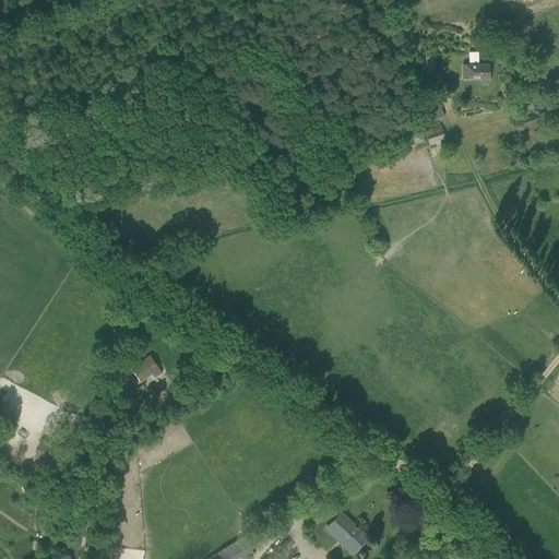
[(468,64),(463,64),(463,78),(479,76),(488,76),(488,70),(488,63),(478,64),(478,51),(468,52),(468,64)]
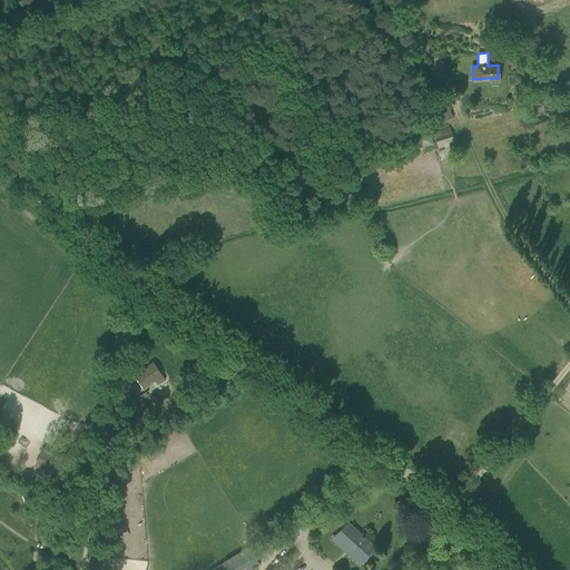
[(446,105),(432,110),(438,124),(452,118),(446,105)]
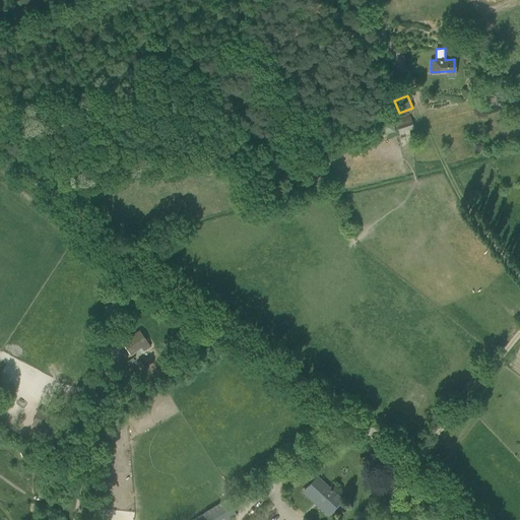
[(398,132),(403,131),(413,128),(410,120),(396,125),(398,132)]
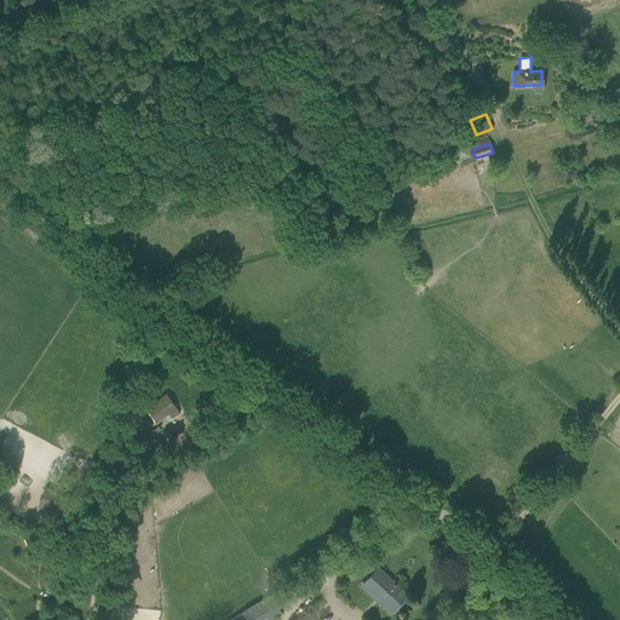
[(166,394),(156,401),(145,408),(154,422),(167,413),(171,418),(179,413),(166,394)]
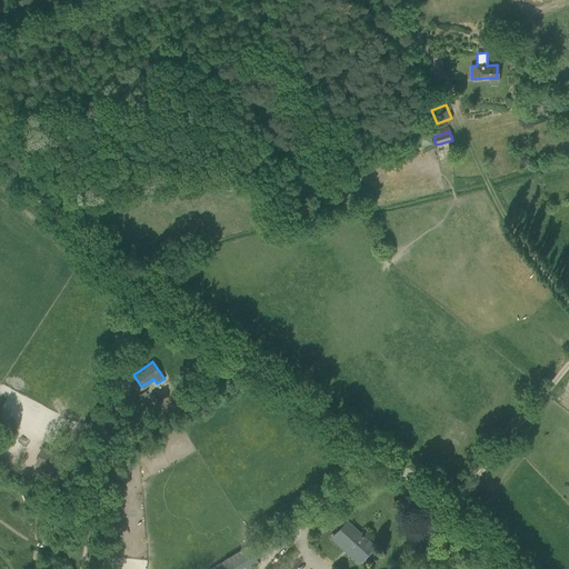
[(129,402),(120,409),(125,417),(133,410),(129,402)]
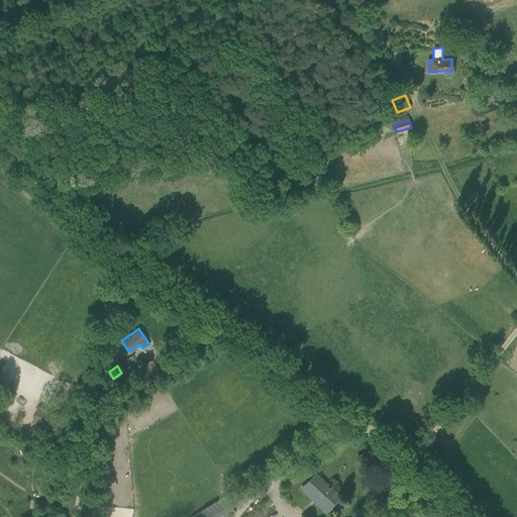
[(327,508),(338,496),(337,495),(337,496),(336,495),(337,494),(333,491),(332,491),(329,488),(329,487),(328,486),(327,486),(322,482),(321,484),(316,479),(318,478),(314,474),(301,489),(302,489),(313,499),(313,500),(316,497),(327,508)]
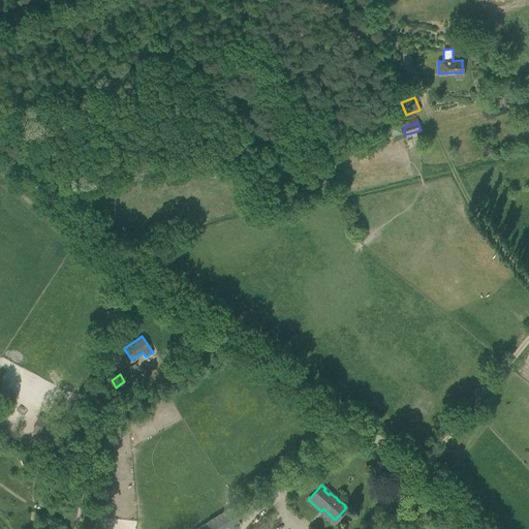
[(196,528),(194,528),(228,528),(230,528),(239,523),(229,507),(221,512),(196,528)]
